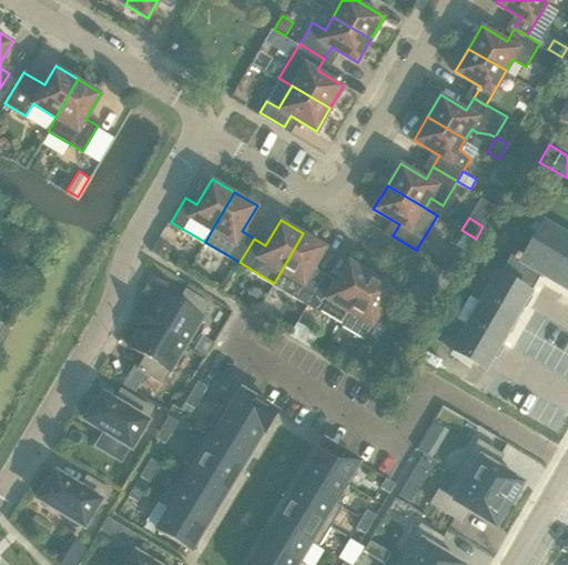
[(567,233),(545,220),(523,260),(543,272),(567,285),(567,233)]
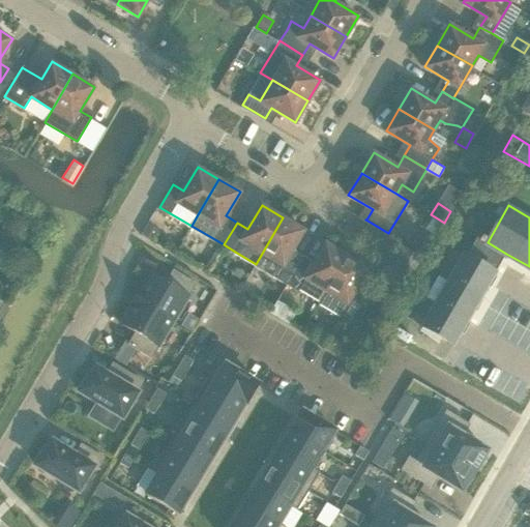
[(283,217),(256,264),(276,276),(288,283),(301,260),(290,254),(304,230),(283,217)]
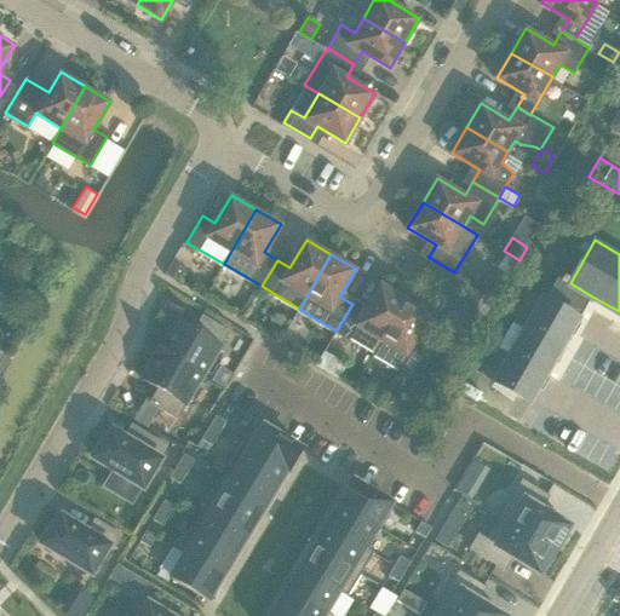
[(185,269),(174,263),(168,272),(179,280),(185,269)]
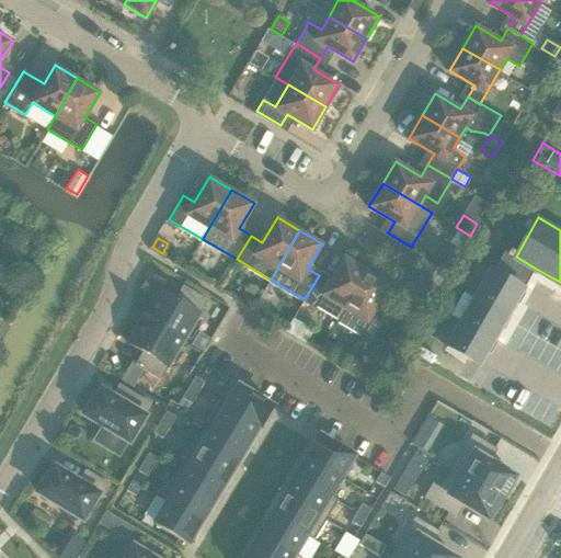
[(14,260),(14,253),(9,249),(2,250),(0,251),(0,262),(3,266),(10,265),(14,260)]
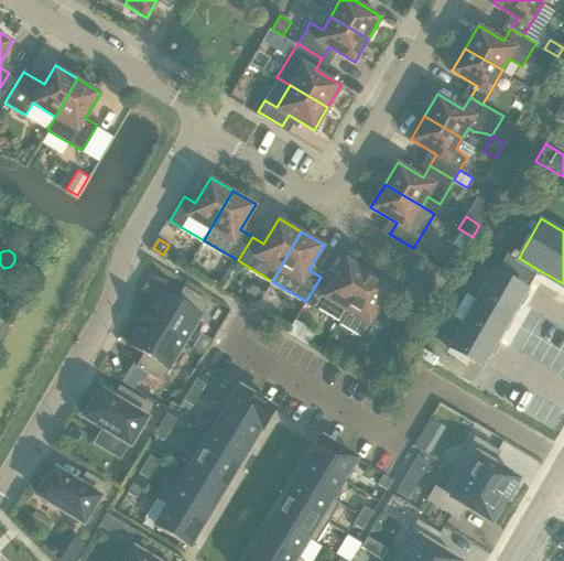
[(446,250),(440,262),(452,270),(458,258),(446,250)]
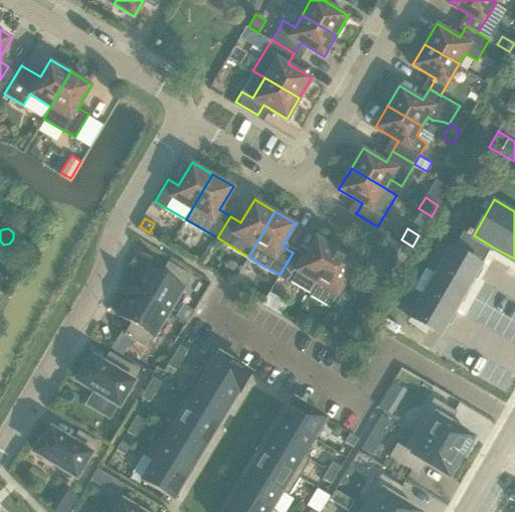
[(451,245),(410,316),(442,334),(492,246),(474,235),(472,233),(473,231),(468,228),(467,231),(465,229),(454,247),(451,245)]
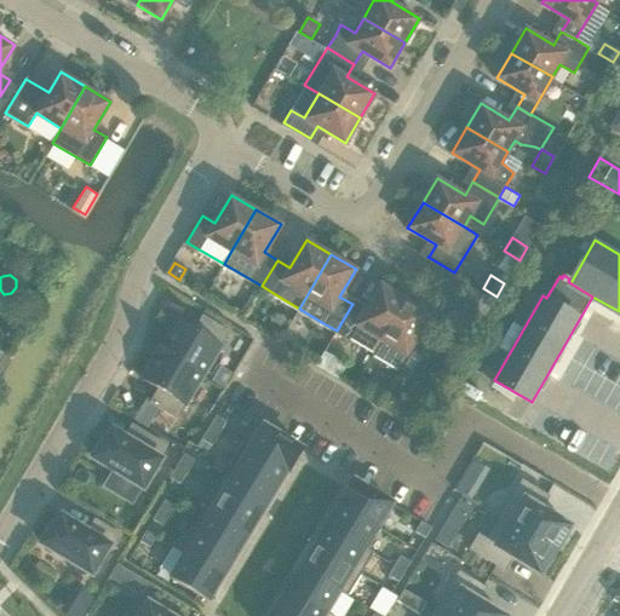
[(382,339),(406,298),(382,283),(365,311),(352,304),(337,330),(349,338),(350,337),(375,351),(382,339)]
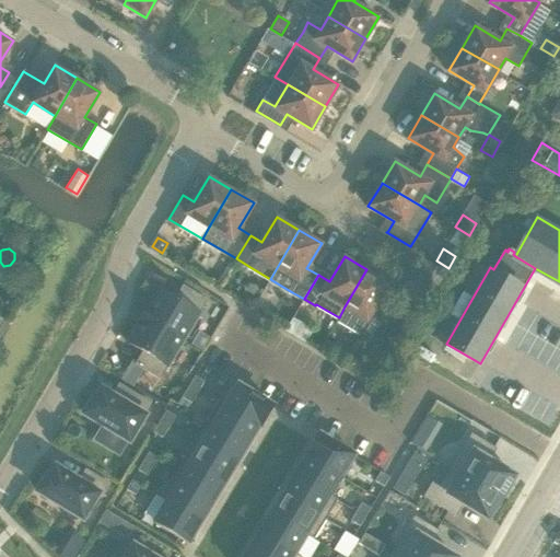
[(446,271),(426,258),(411,281),(433,294),(446,271)]
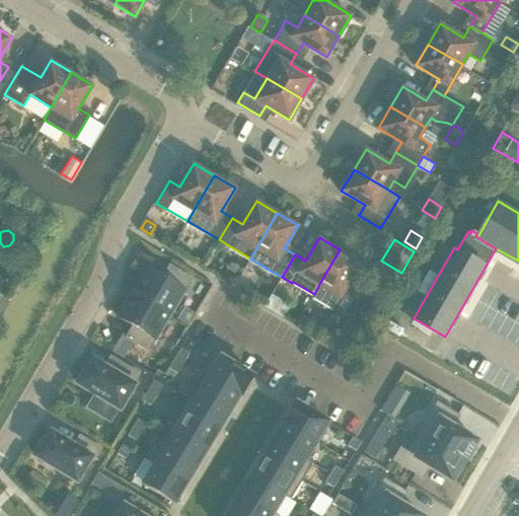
[(312,296),(334,308),(344,314),(357,292),(347,286),(361,263),(340,249),(319,284),(314,294),(312,296)]
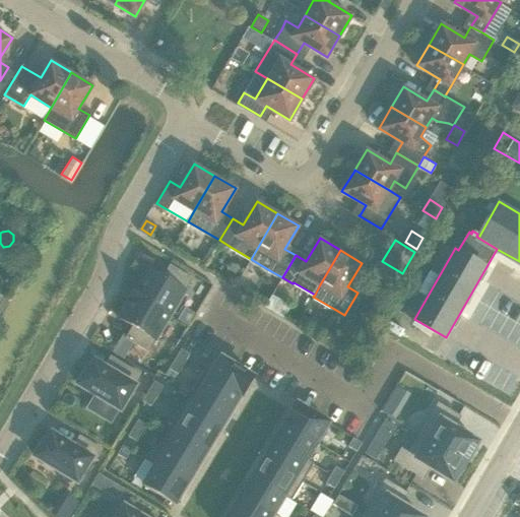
[(382,261),(375,273),(395,285),(402,273),(382,261)]
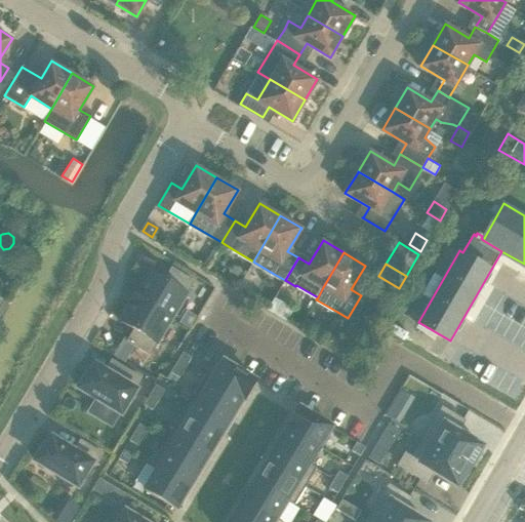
[(135,291),(174,315),(189,292),(188,291),(194,280),(172,267),(165,278),(151,270),(142,285),(140,284),(137,288),(135,291)]
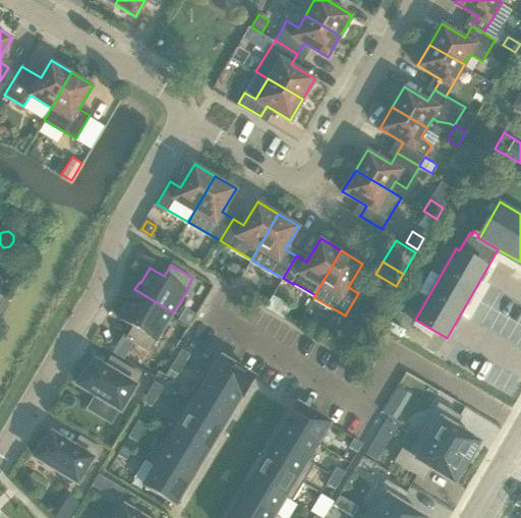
[(157,340),(173,312),(134,289),(127,301),(129,302),(120,317),(134,326),(127,336),(127,337),(134,342),(149,350),(156,339),(157,340)]
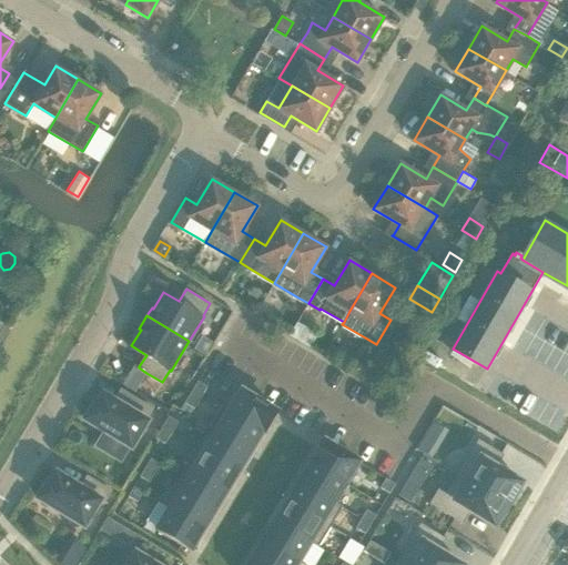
[(306,330),(328,343),(336,329),(315,316),(306,330)]
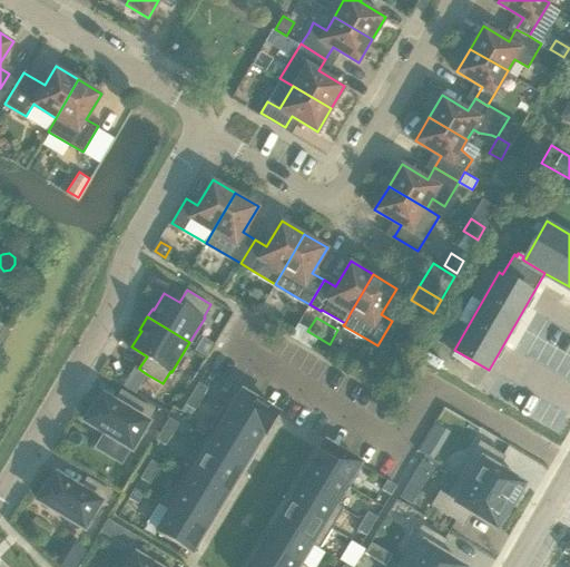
[(135,365),(124,384),(136,392),(147,374),(139,369),(139,368),(135,365)]
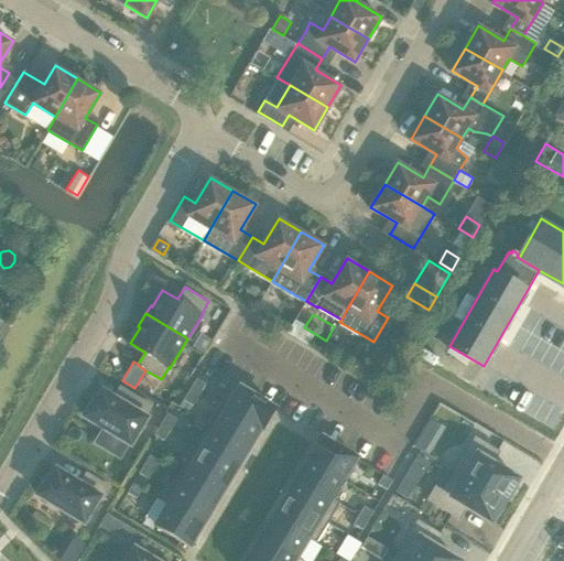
[(197,377),(191,388),(199,394),(206,383),(197,377)]
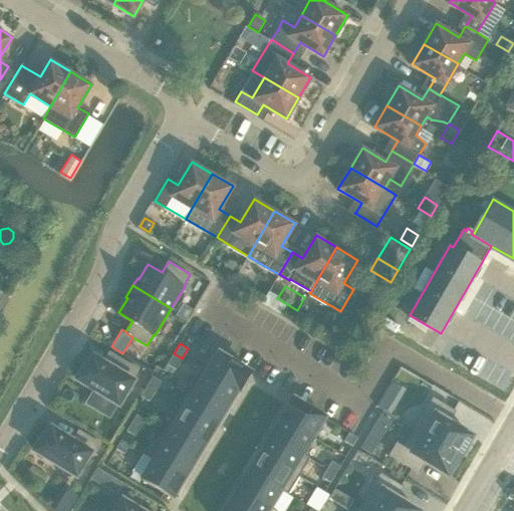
[(200,368),(207,372),(208,371),(238,390),(250,370),(237,363),(212,348),(200,368)]
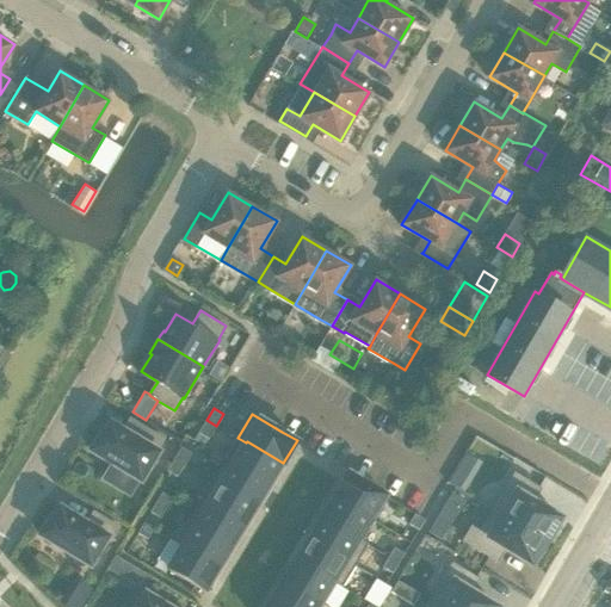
[(166,439),(130,417),(123,431),(112,423),(105,434),(103,433),(93,450),(142,479),(166,439)]
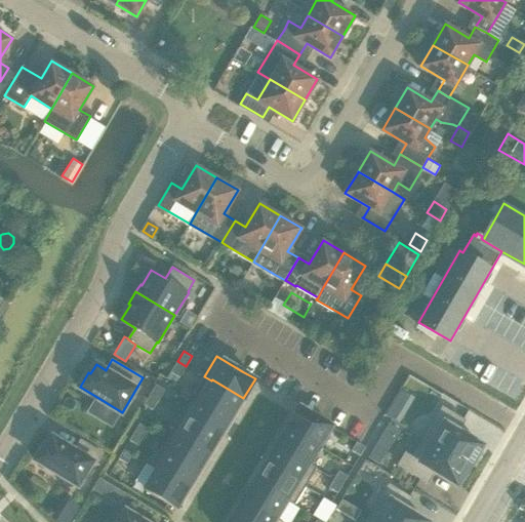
[(186,366),(177,361),(171,371),(179,376),(186,366)]
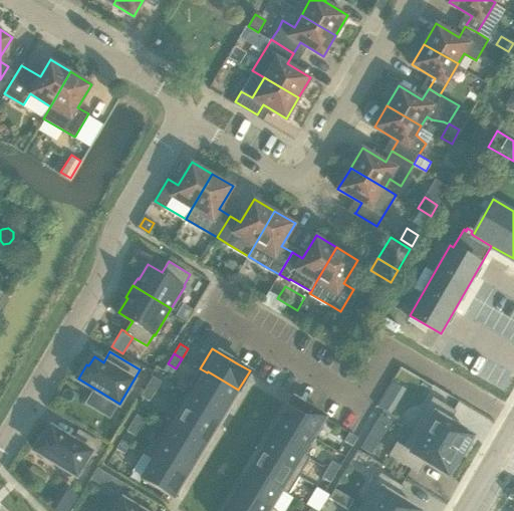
[(208,371),(197,389),(227,408),(238,390),(208,371)]
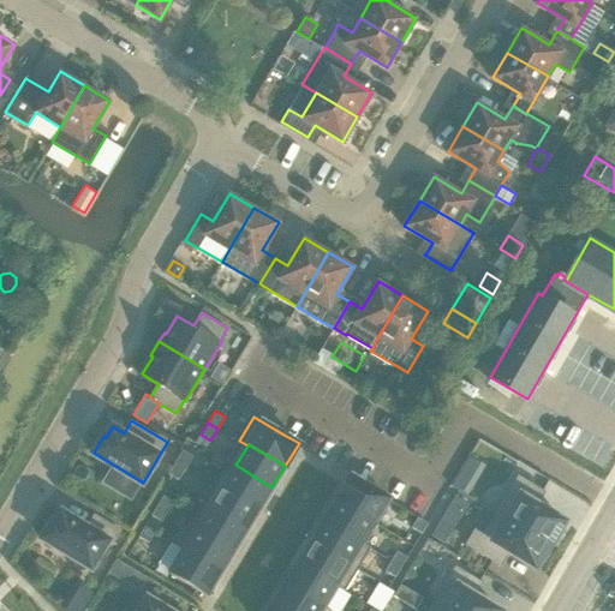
[(177,460),(177,461),(186,467),(187,466),(193,455),(184,449),(177,460)]
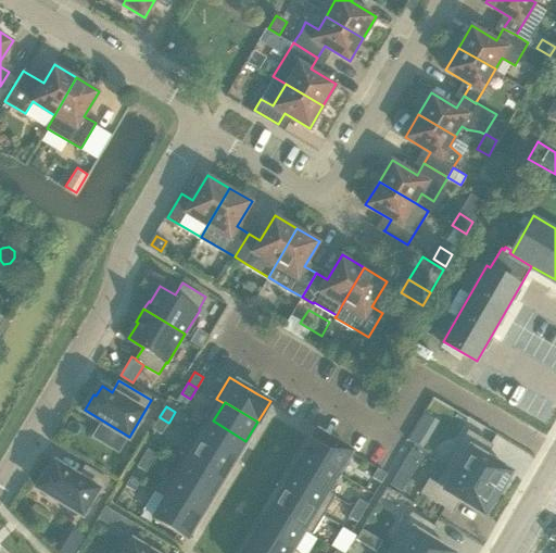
[(193,436),(234,461),(241,448),(245,441),(213,420),(214,419),(206,415),(193,436)]
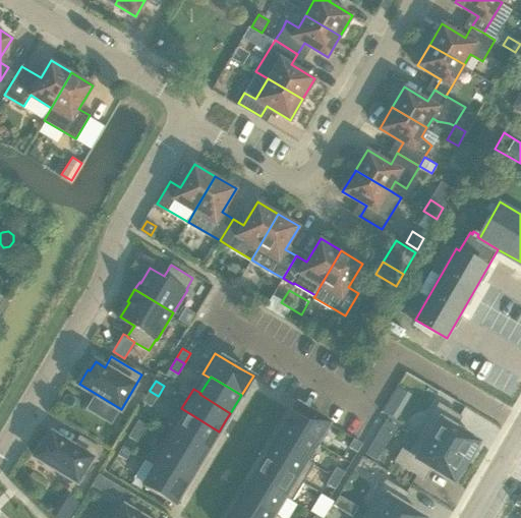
[(152,405),(158,396),(150,391),(143,400),(152,405)]
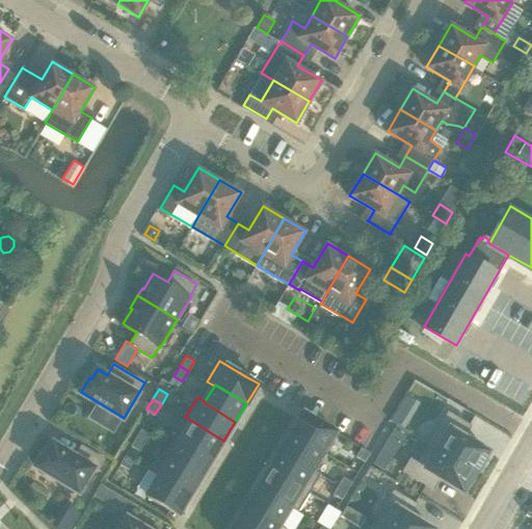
[(408,418),(396,411),(391,419),(403,427),(408,418)]
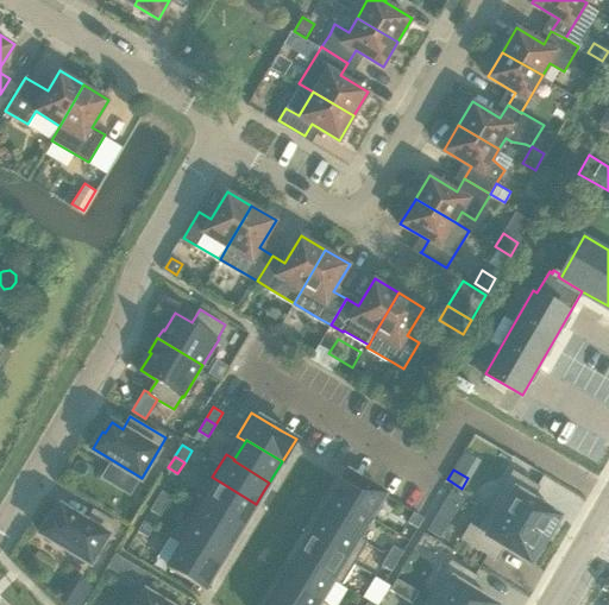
[(336,495),(372,516),(385,493),(349,471),(336,493),(336,495)]
